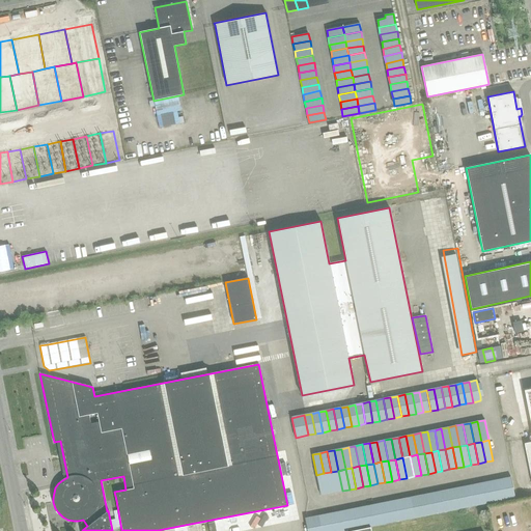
[(338,471),(331,472),(335,493),(342,491),(338,471)]
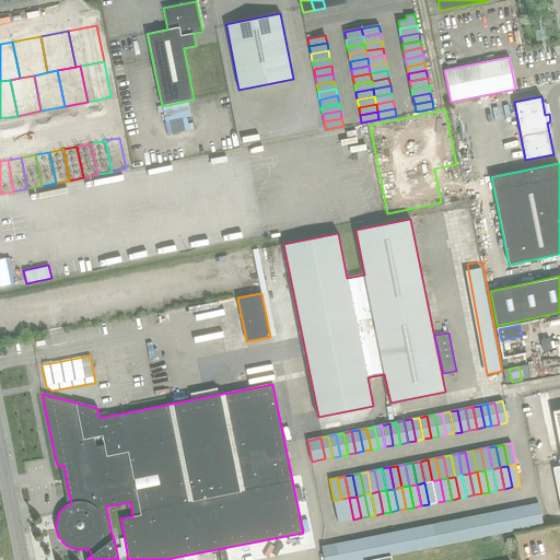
[(346,521),(353,520),(349,498),(341,499),(346,521)]
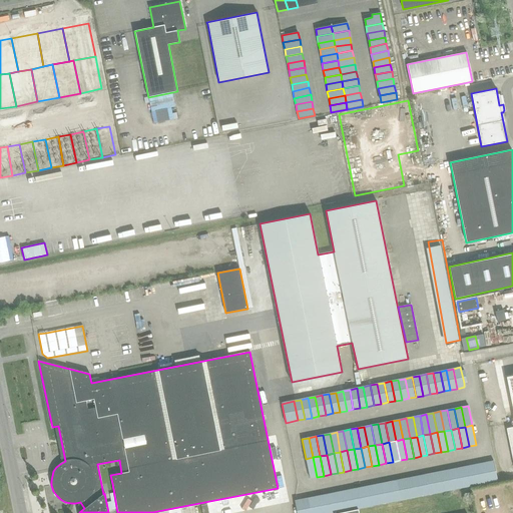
[(306,459),(310,479),(317,477),(313,457),(306,459)]
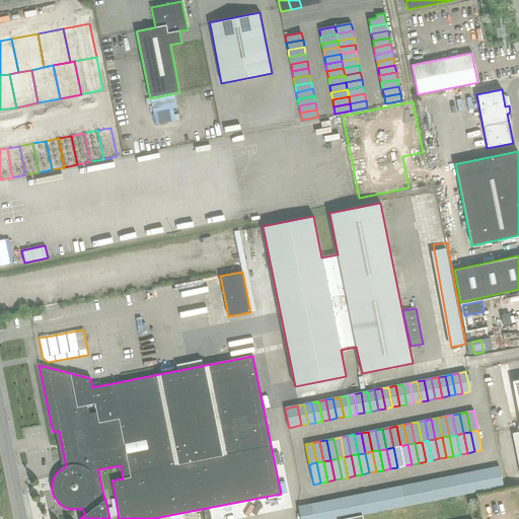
[(492,467),(496,488),(503,487),(499,466),(492,467)]
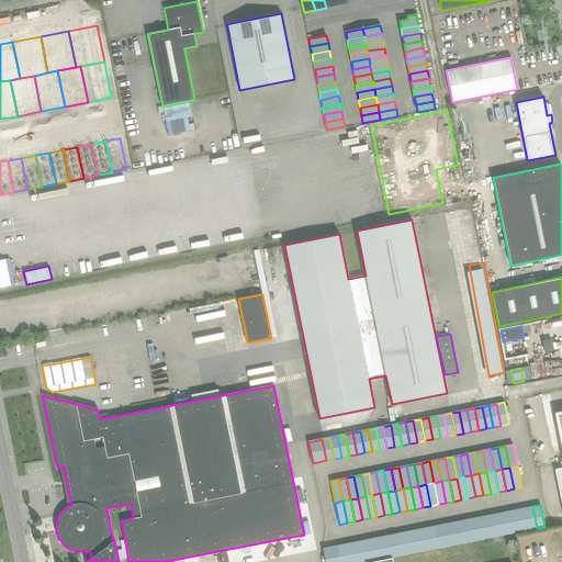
[(532,506),(526,508),(529,530),(537,528),(532,506)]
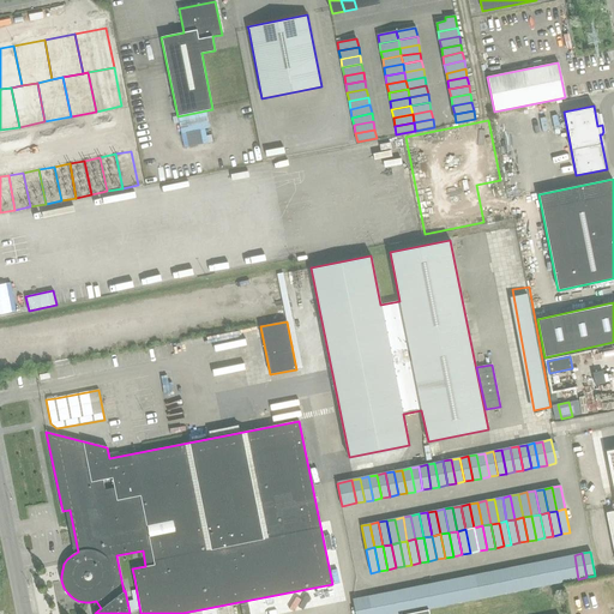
[(571,581),(578,579),(575,555),(566,557),(571,581)]
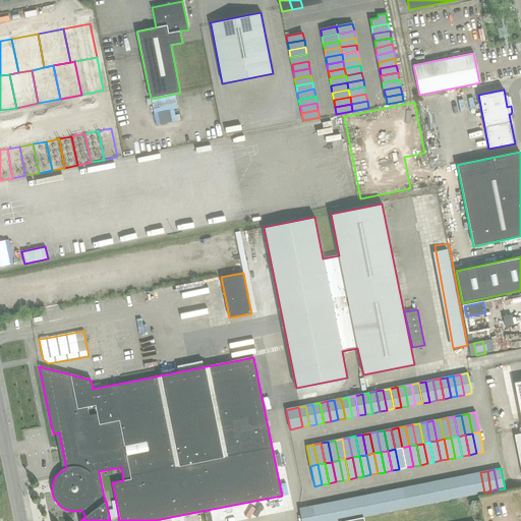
[(480,472),(473,474),(477,494),(484,493),(480,472)]
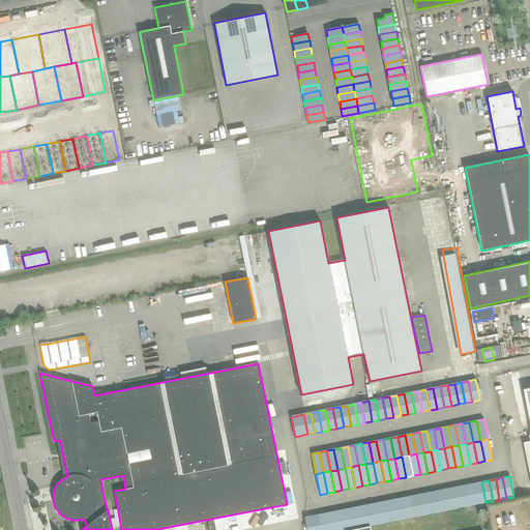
[(478,504),(486,502),(481,482),(474,483),(478,504)]
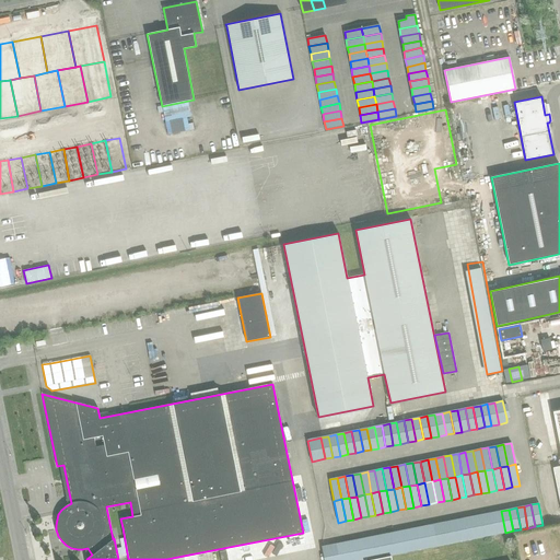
[(501,511),(493,512),(498,534),(505,533),(501,511)]
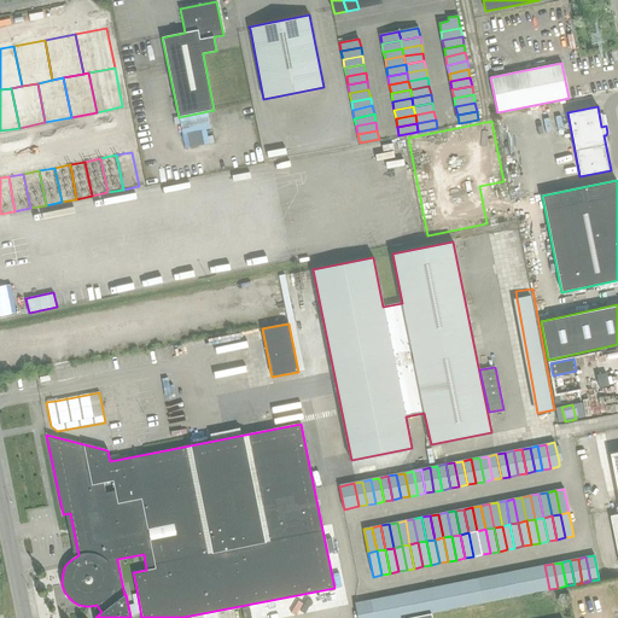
[(541,592),(549,589),(544,565),(536,567),(541,592)]
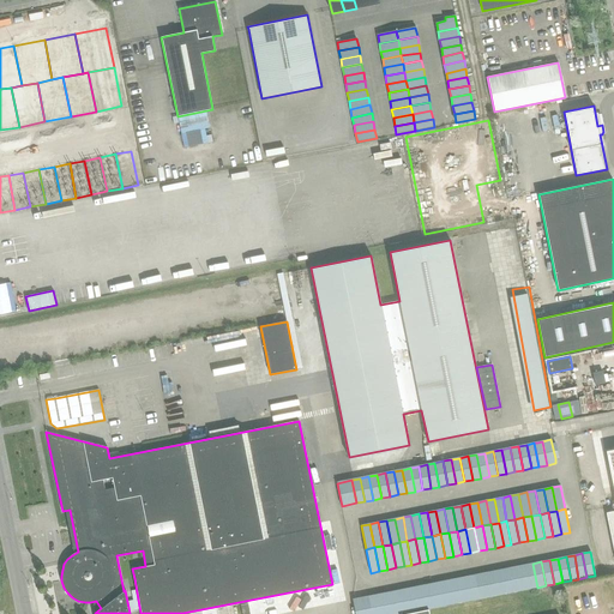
[(533,564),(524,565),(529,589),(537,588),(533,564)]
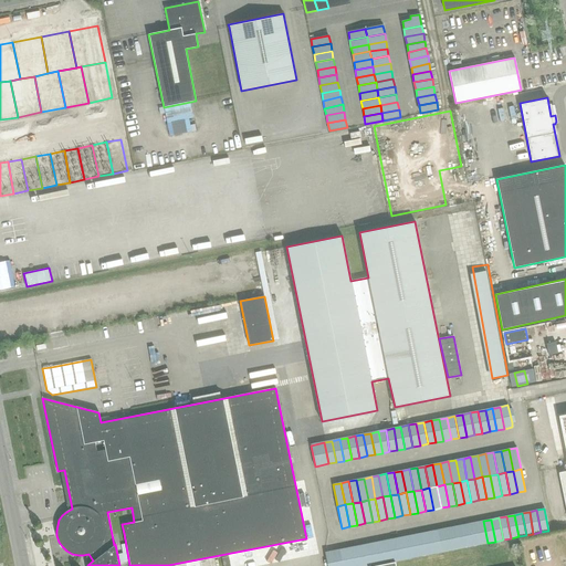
[(480,544),(488,543),(483,521),(475,522),(480,544)]
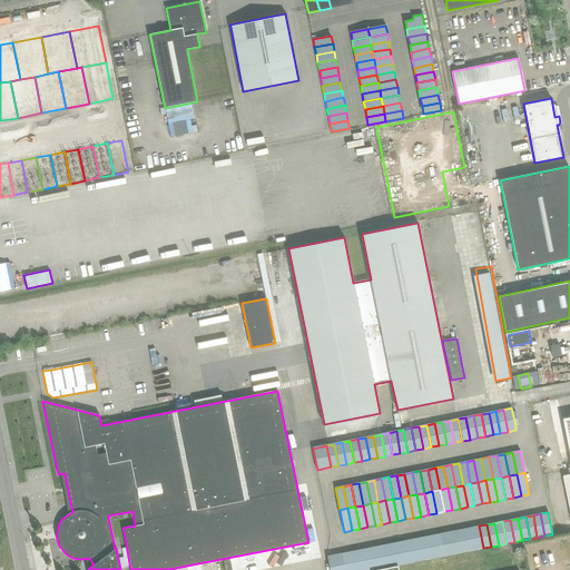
[(479,526),(471,528),(475,550),(483,548),(479,526)]
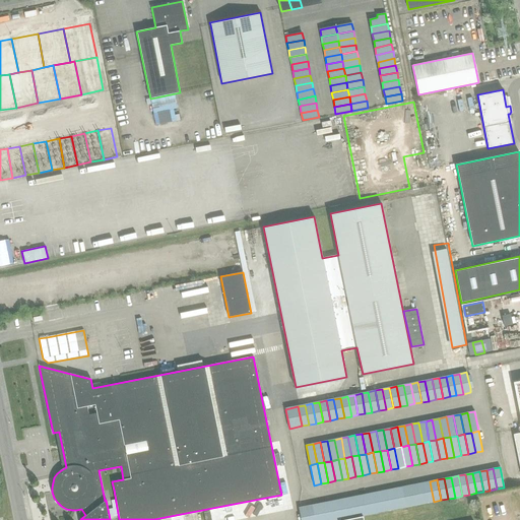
[(430,481),(423,482),(427,503),(434,502),(430,481)]
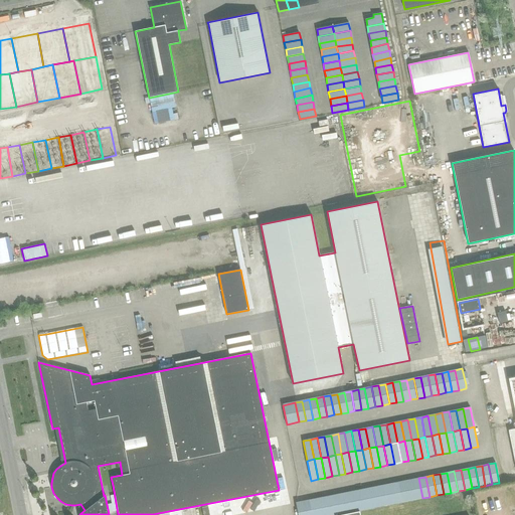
[(418,478),(411,480),(415,499),(422,498),(418,478)]
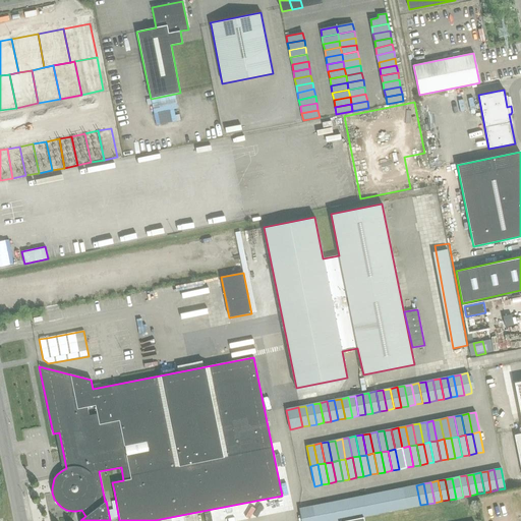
[(416,485),(409,486),(413,507),(420,505),(416,485)]
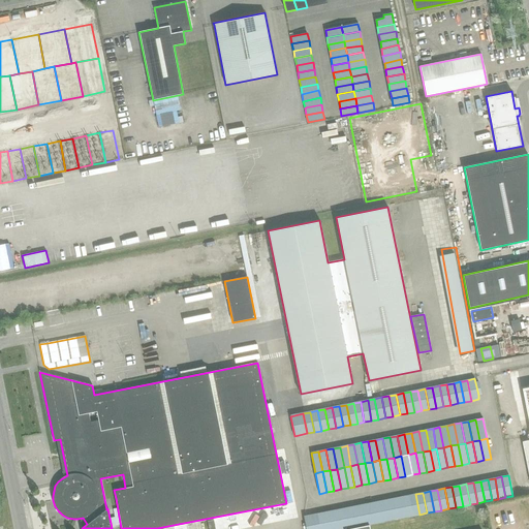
[(413,516),(419,515),(415,494),(409,495),(413,516)]
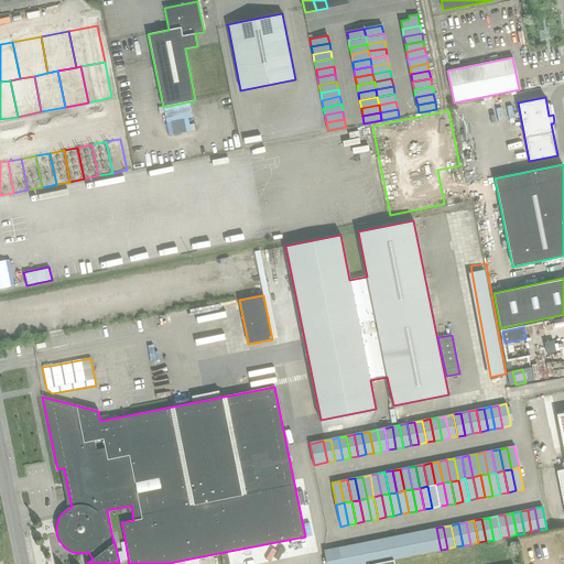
[(429,530),(433,552),(441,550),(436,528),(429,530)]
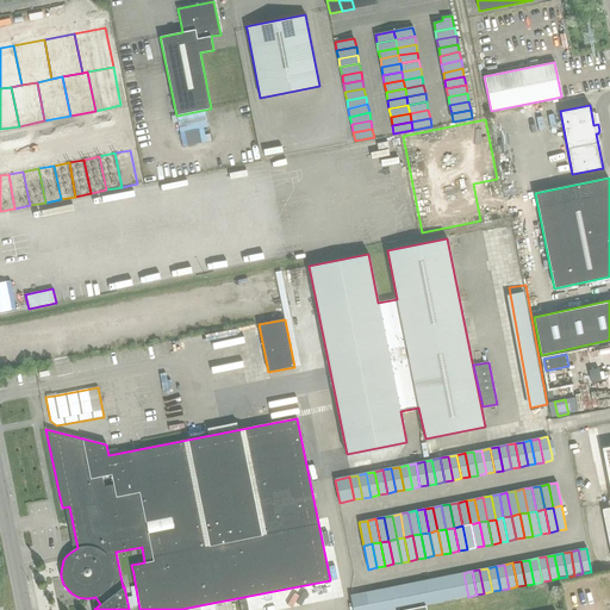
[(455,574),(460,598),(468,597),(464,573),(455,574)]
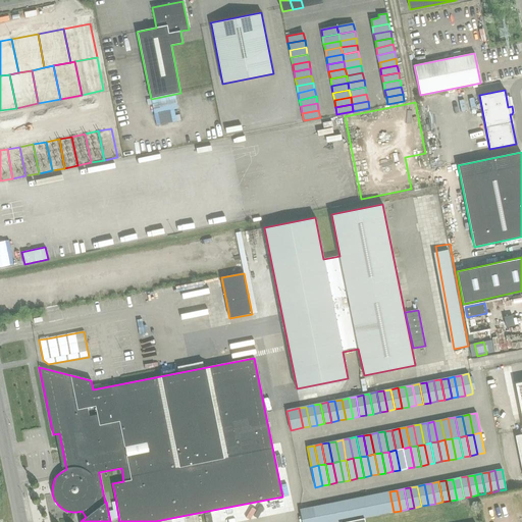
[(394,512),(389,491),(382,493),(386,513),(394,512)]
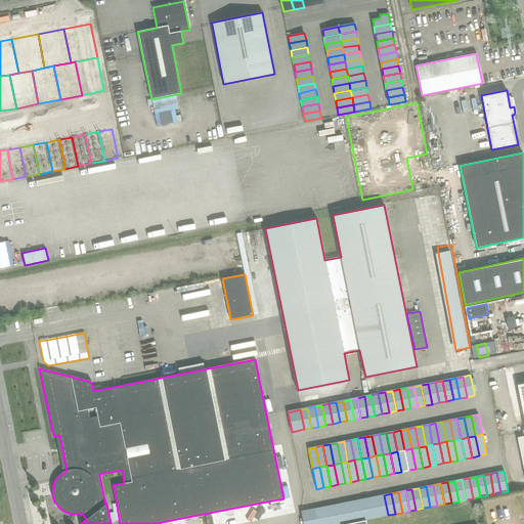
[(388,515),(384,495),(377,496),(381,517),(388,515)]
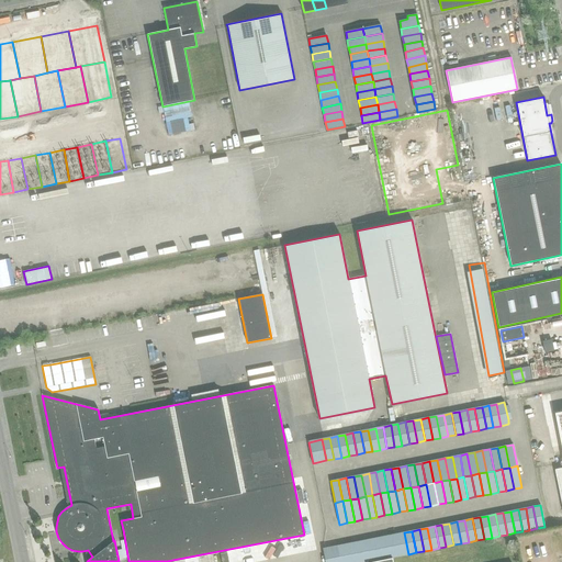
[(408,554),(404,532),(396,534),(401,555),(408,554)]
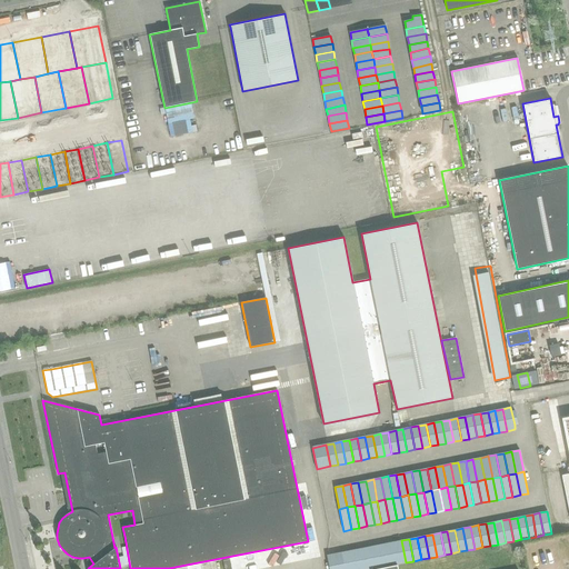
[(406,562),(401,540),(393,542),(398,565),(406,562)]
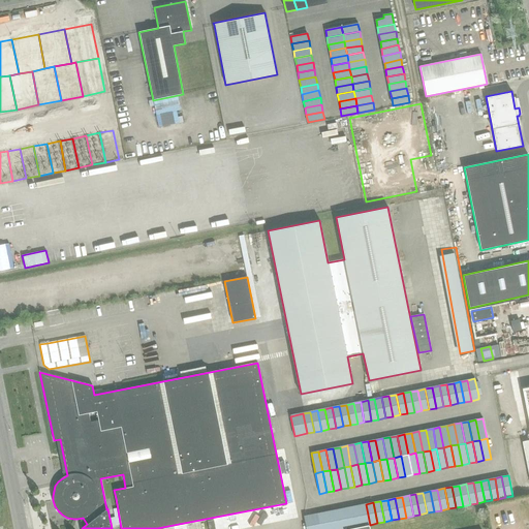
[(370,525),(366,504),(359,505),(363,526),(370,525)]
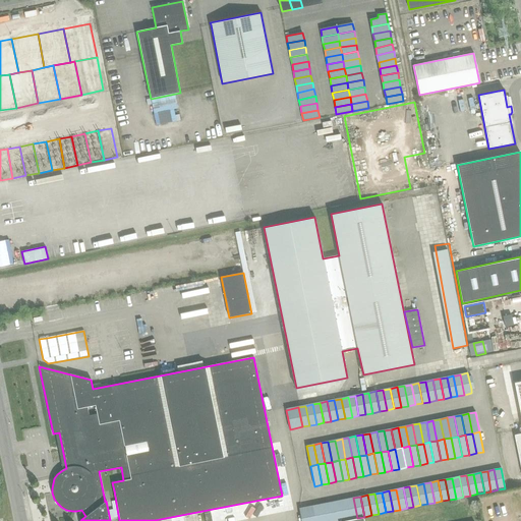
[(357,518),(353,498),(346,500),(350,519),(357,518)]
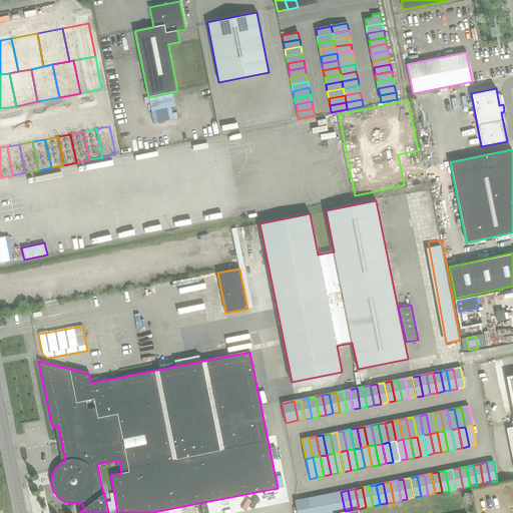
[(345,511),(341,492),(334,493),(338,512),(345,511)]
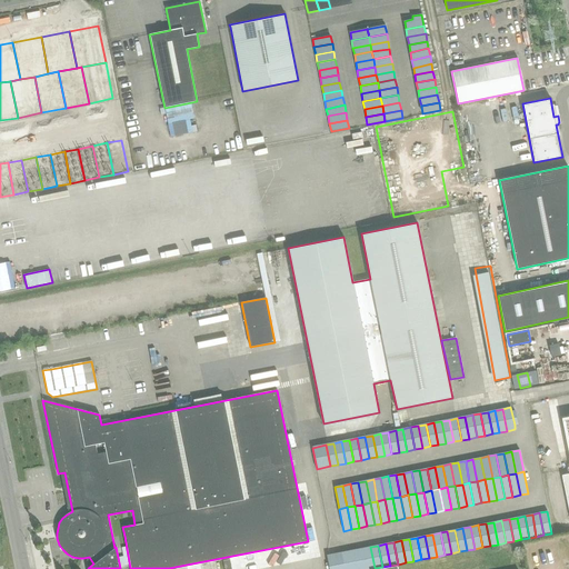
[(362,548),(367,568),(372,568),(375,568),(370,547),(362,548)]
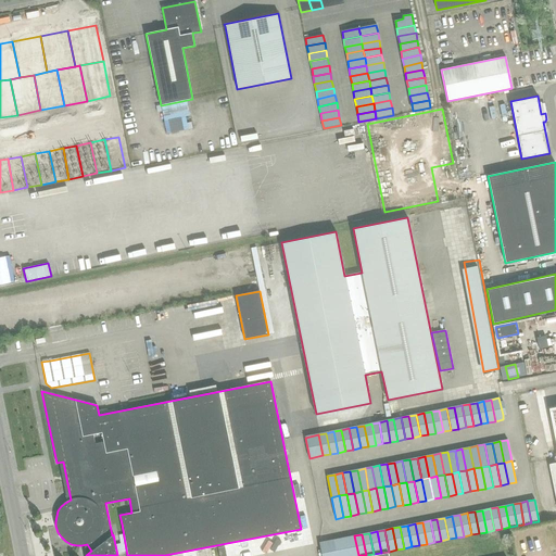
[(346,538),(350,555),(358,555),(354,535),(346,538)]
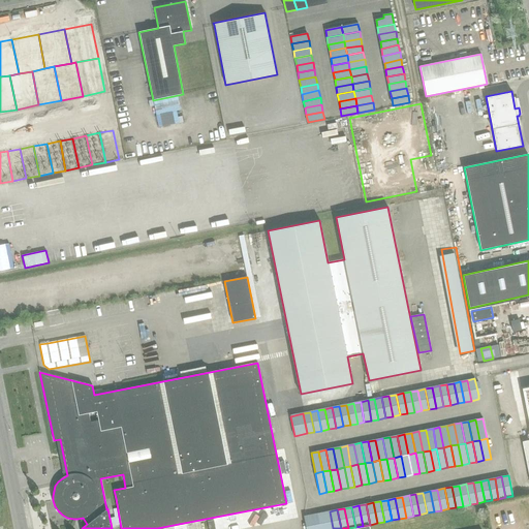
[(322,512),(325,528),(333,528),(330,511),(322,512)]
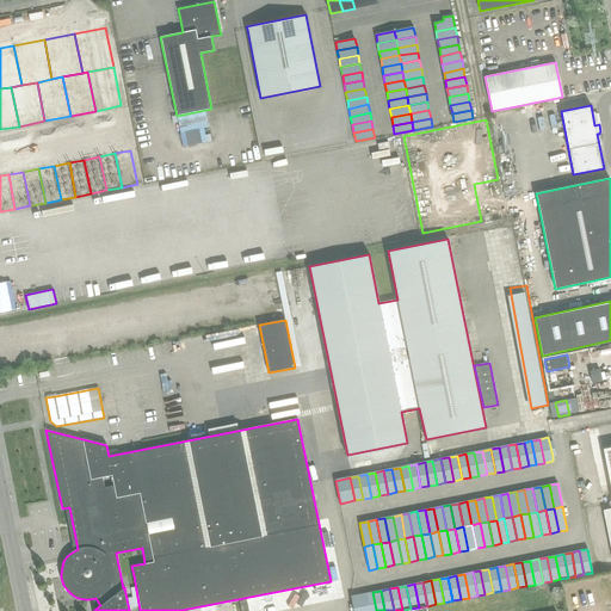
[(376,610),(372,592),(365,593),(368,610),(376,610)]
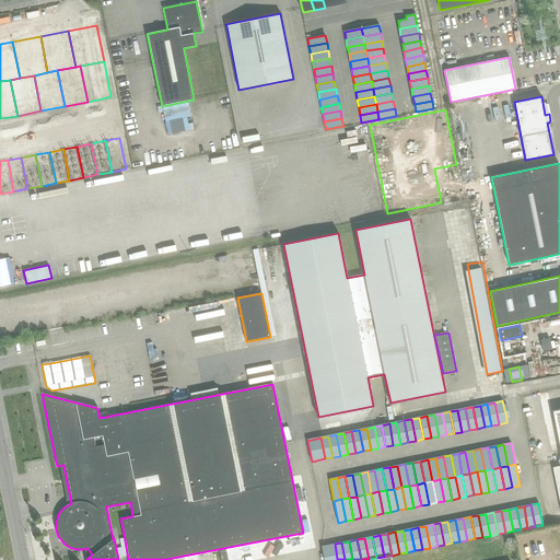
[(337,559),(335,544),(322,547),(324,559),(337,559)]
